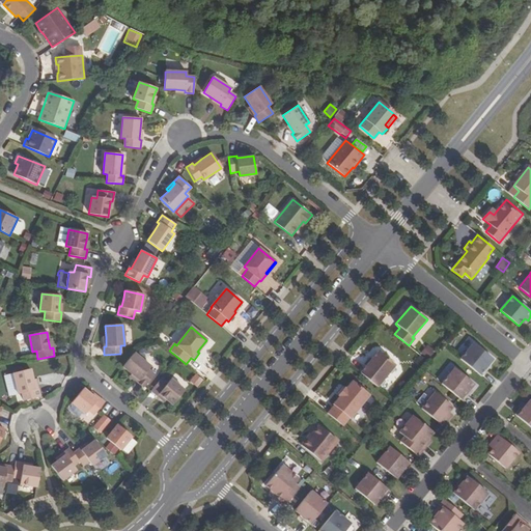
[(197,352),(199,353),(208,341),(206,340),(197,352)]
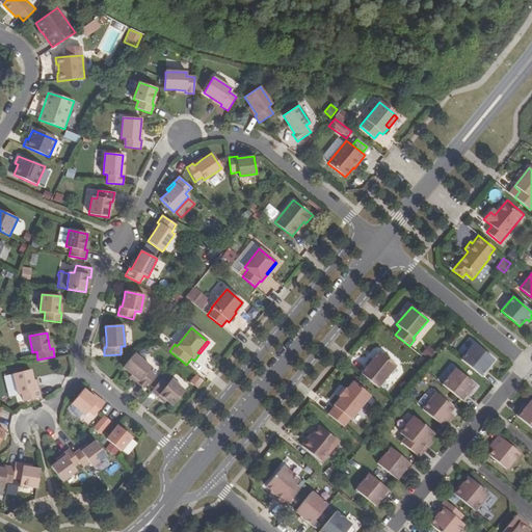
[(474,344),(461,360),(482,377),(487,371),(486,369),(489,365),(494,360),(474,344)]
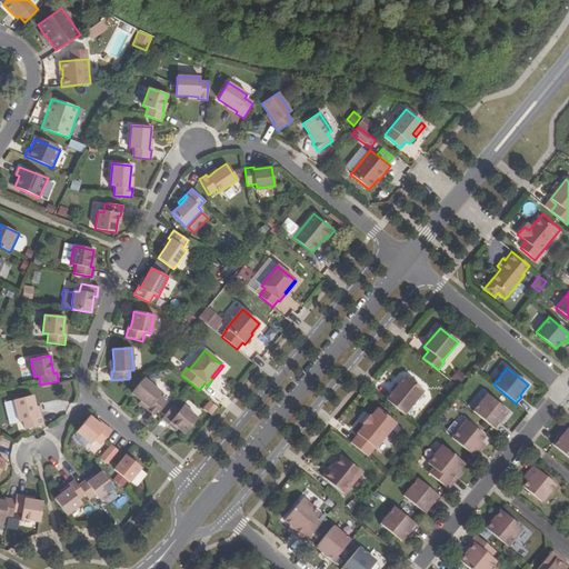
[(450,378),(459,385),(466,376),(458,369),(450,378)]
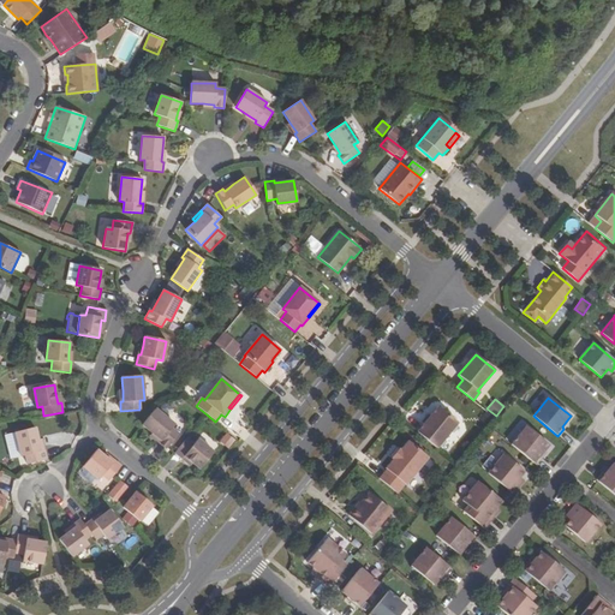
[(417,433),(436,448),(458,423),(439,407),(430,417),(424,424),(417,433)]
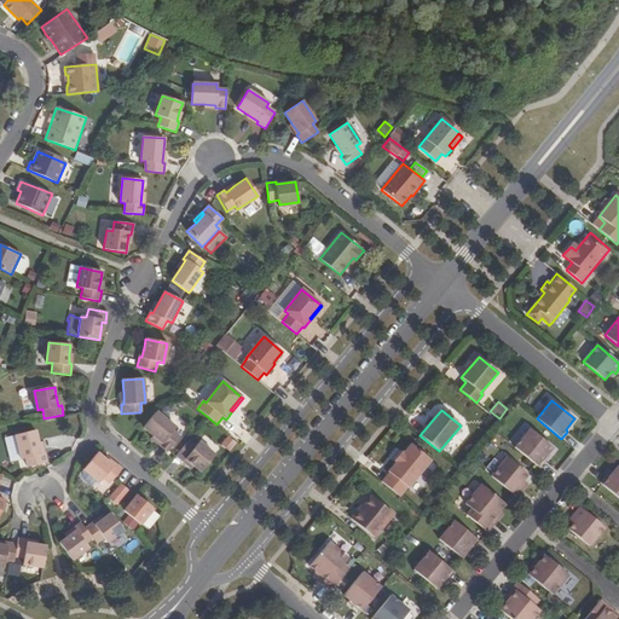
[(167,452),(180,438),(172,431),(175,427),(156,412),(143,428),(152,437),(162,444),(160,446),(167,452)]
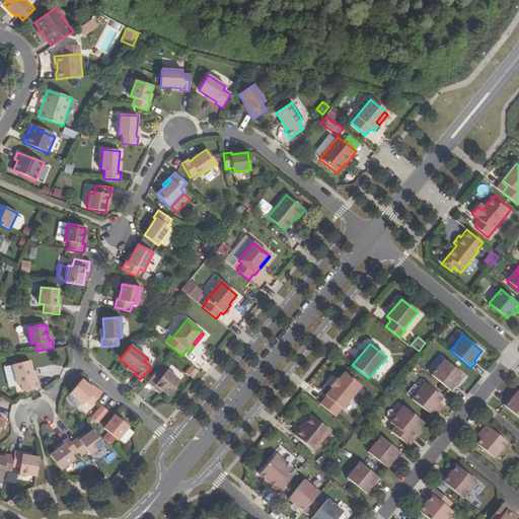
[(444,360),(431,375),(452,392),(457,386),(455,385),(459,380),(463,375),(444,360)]
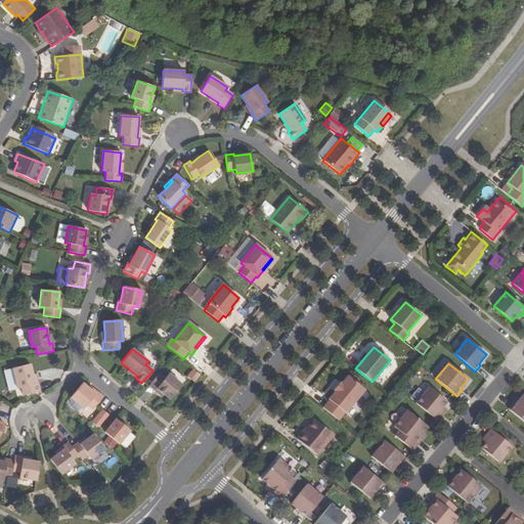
[(24,396),(39,392),(37,384),(35,385),(33,375),(30,364),(12,368),(17,389),(22,388),(24,396)]
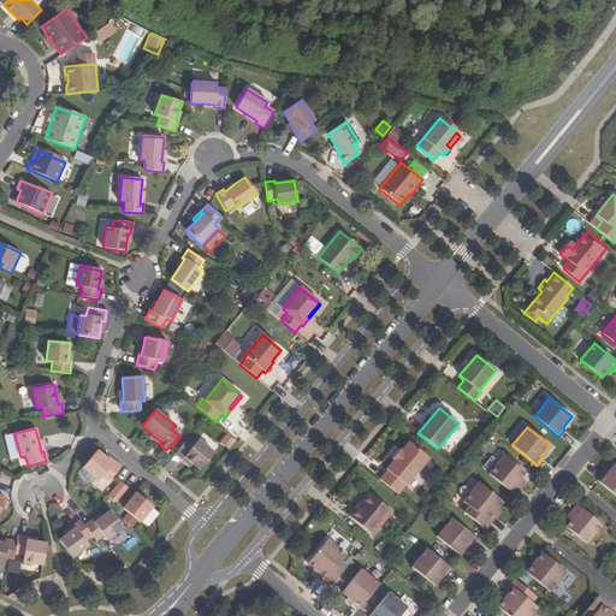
[(12,434),(5,436),(11,458),(18,456),(12,434)]
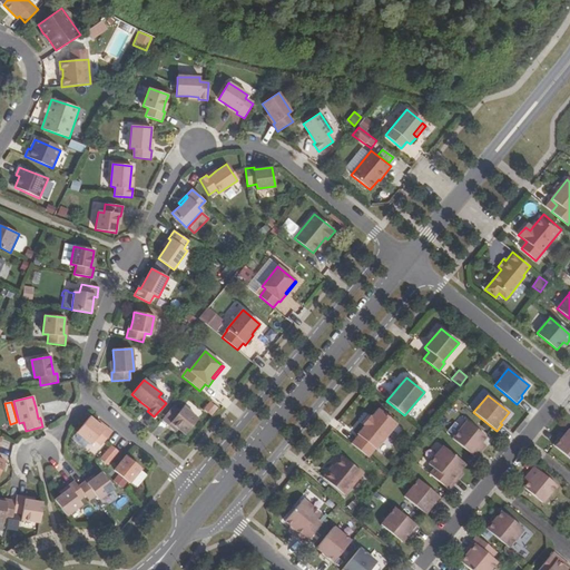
[(163,420),(169,426),(172,424),(178,430),(185,435),(197,420),(184,408),(179,412),(174,406),(163,420)]
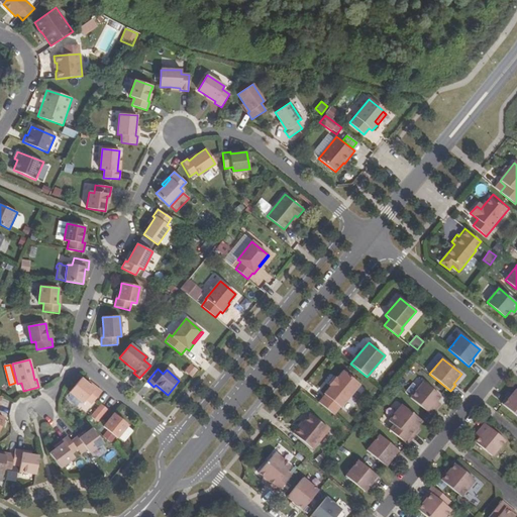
[(318,403),(333,415),(340,407),(341,408),(359,385),(342,371),(336,379),(335,378),(329,386),(330,387),(323,394),(325,395),(318,403)]
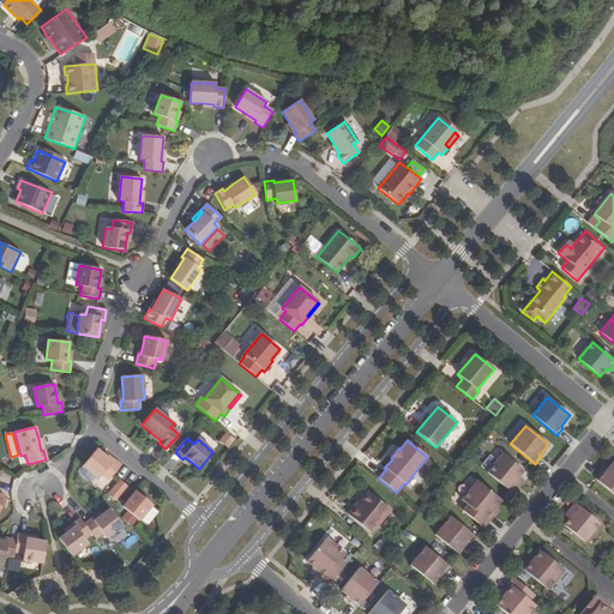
[(389,456),(391,458),(398,449),(396,446),(389,456)]
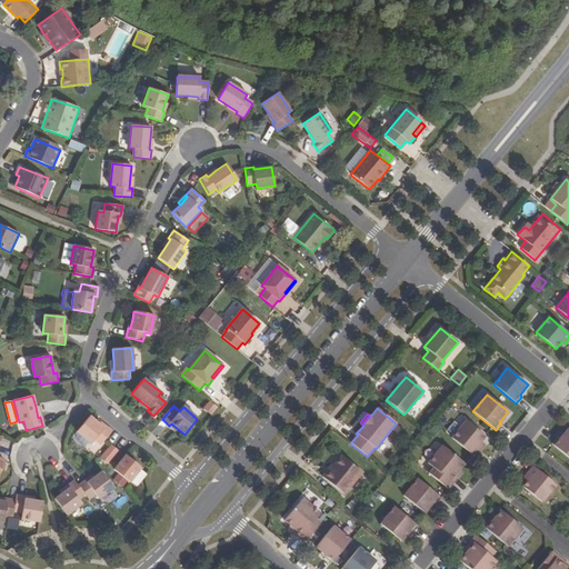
[(112,431),(105,426),(102,427),(96,421),(89,416),(77,432),(90,443),(95,439),(101,445),(112,431)]
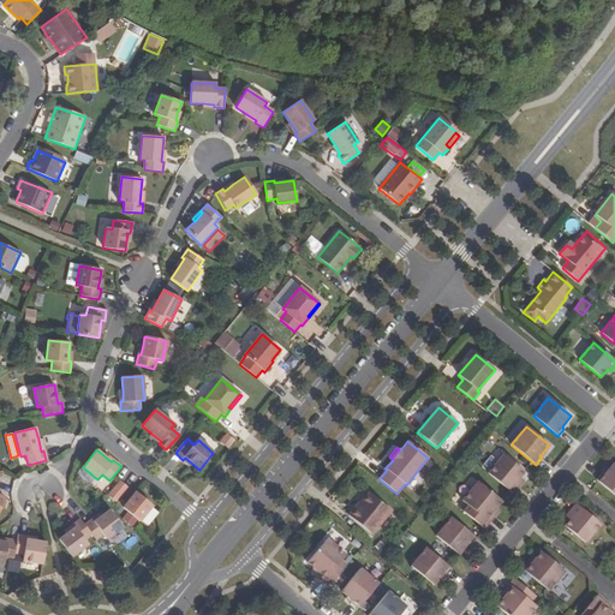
[(524,472),(503,455),(488,473),(513,494),(519,487),(515,483),(520,477),(524,472)]
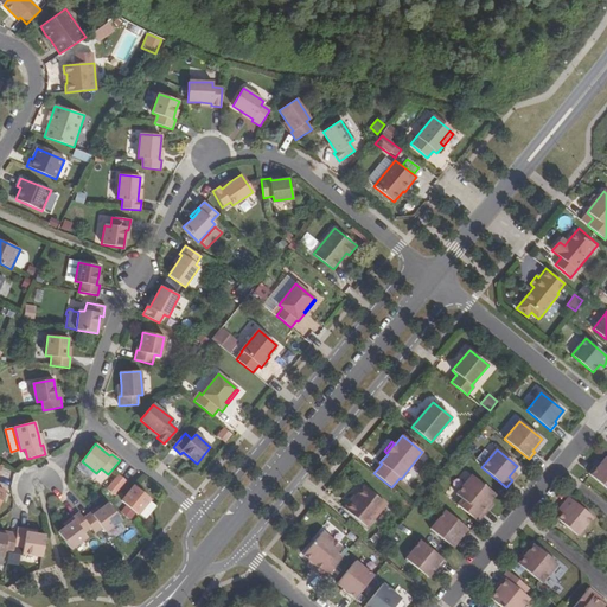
[(587,475),(606,491),(606,460),(605,459),(600,465),(595,470),(593,467),(587,475)]
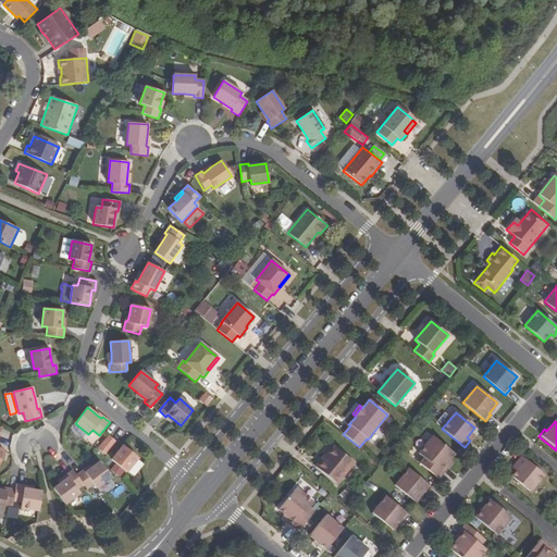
[(98,449),(104,455),(115,441),(109,435),(98,449)]
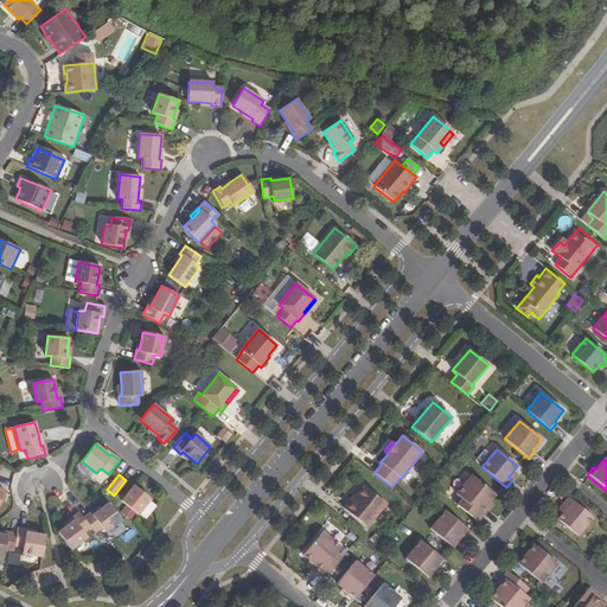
[(478,522),(489,509),(486,506),(490,502),(496,494),(472,475),(457,494),(462,499),(457,505),(478,522)]
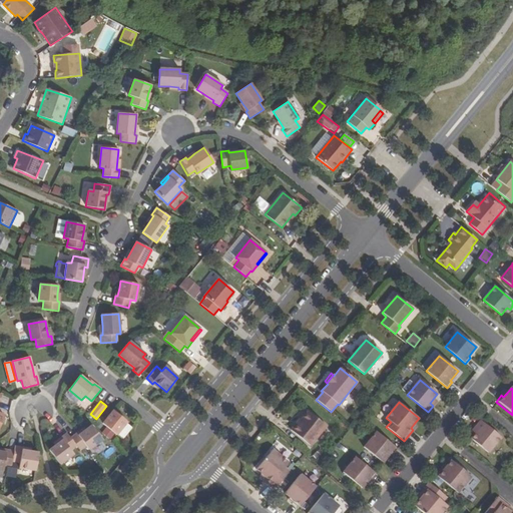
[(127,422),(113,410),(102,423),(116,435),(127,422)]
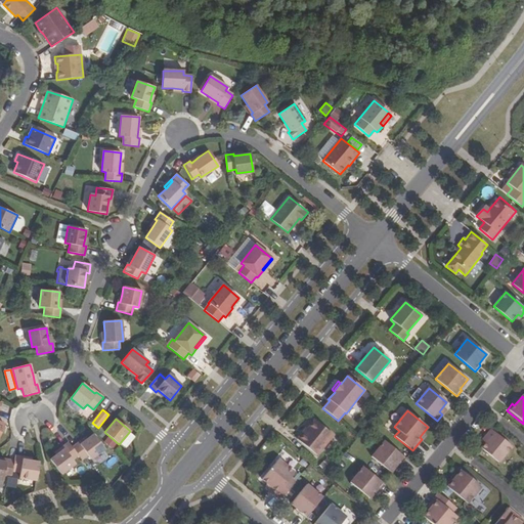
[(297,440),(317,455),(334,436),(315,420),(307,430),(309,431),(306,434),(303,432),(297,440)]
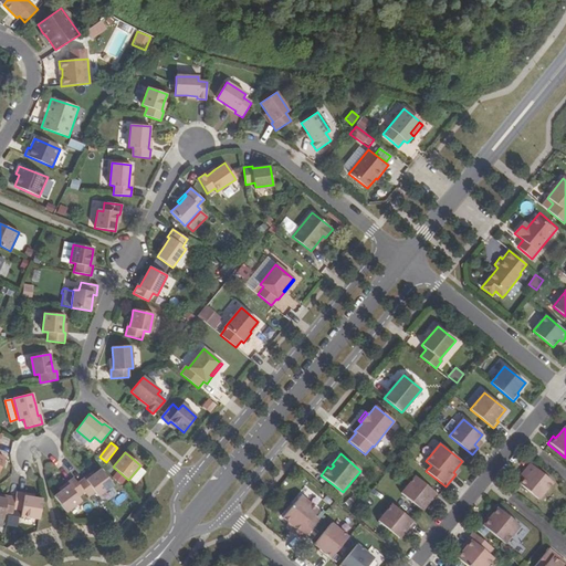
[(520,484),(538,500),(553,483),(531,463),(524,471),(528,474),(524,479),(520,484)]
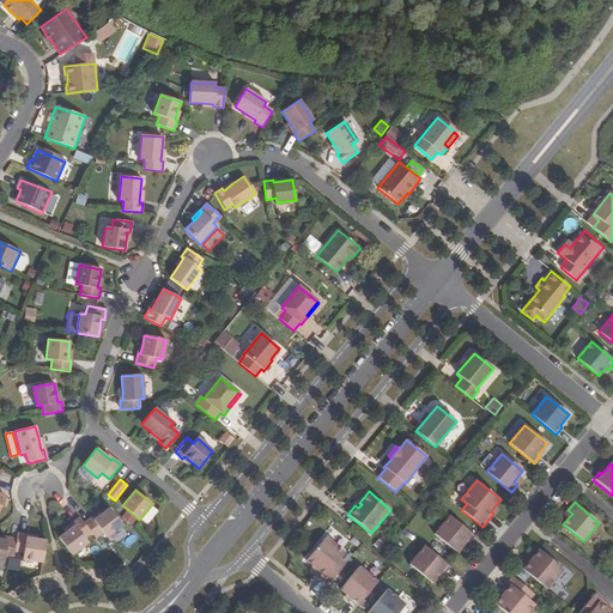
[(93,517),(84,523),(91,533),(96,539),(103,533),(107,538),(122,525),(109,508),(102,514),(95,520),(93,517)]
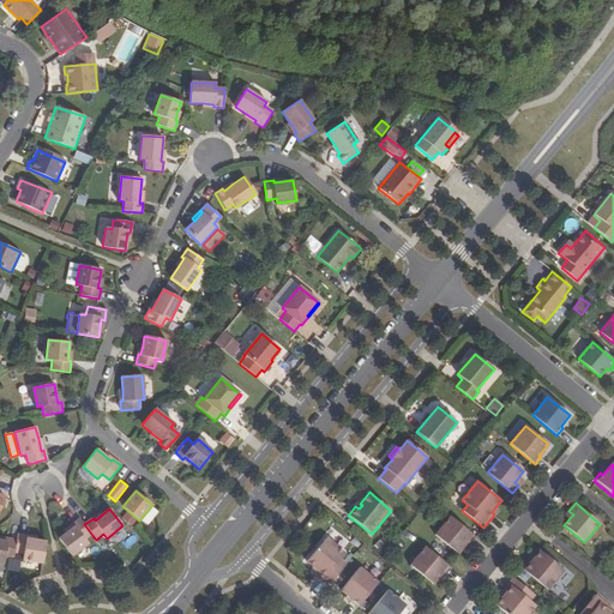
[(435,535),(458,554),(463,548),(467,543),(469,545),(475,537),(450,517),(435,535)]
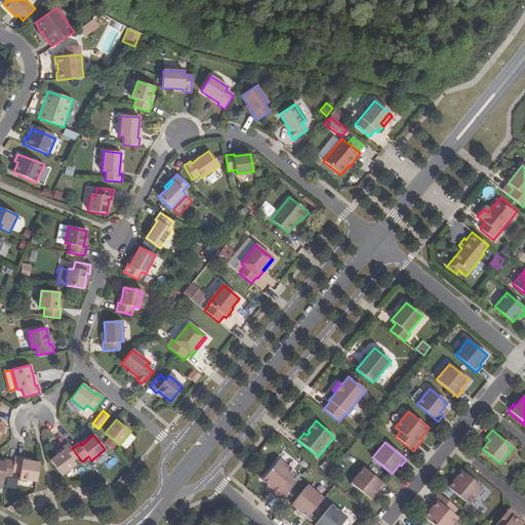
[(69,443),(62,449),(63,451),(56,455),(50,460),(62,476),(75,466),(72,460),(78,456),(72,448),(69,443)]
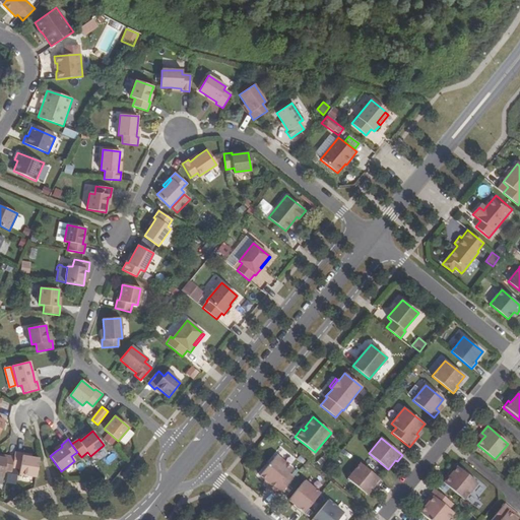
[(24,454),(15,452),(14,457),(12,468),(20,469),(19,474),(37,477),(39,458),(31,458),(23,456),(24,454)]
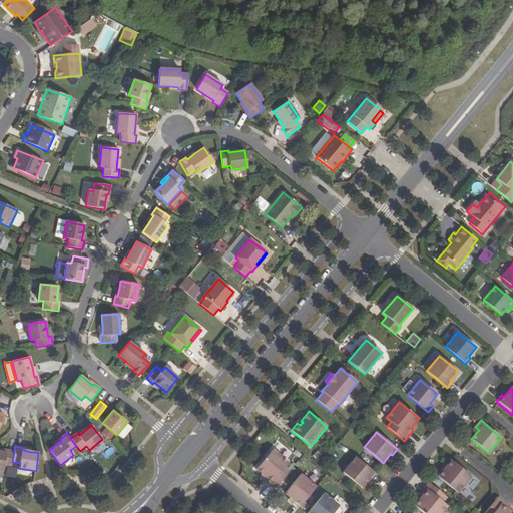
[(264,480),(275,489),(290,472),(285,467),(289,462),(272,449),(255,469),(262,474),(266,477),(264,480)]
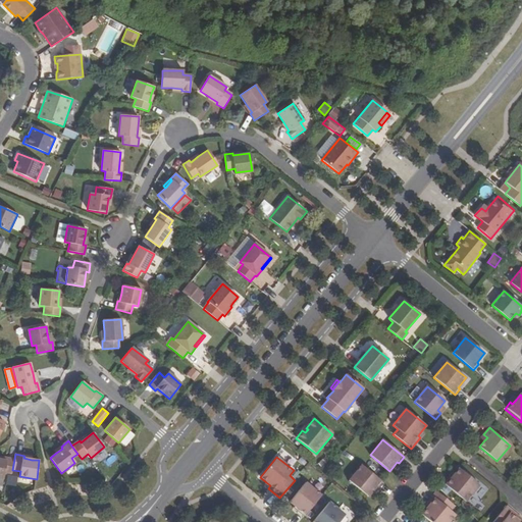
[(11,475),(14,459),(5,458),(5,460),(0,459),(0,485),(2,486),(4,474),(7,474),(11,475)]
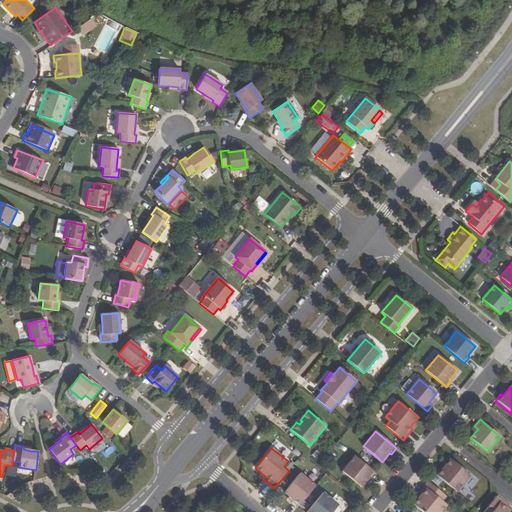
[(342,472),(361,487),(365,482),(368,478),(370,479),(375,473),(355,456),(342,472)]
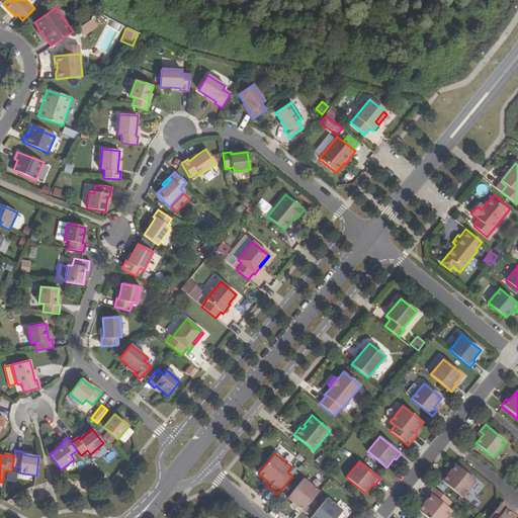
[(440,480),(462,498),(476,482),(455,464),(452,469),(447,475),(445,472),(440,480)]
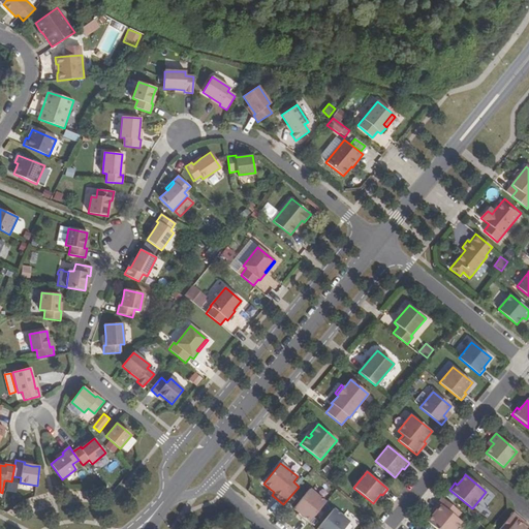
[(308,524),(325,502),(310,490),(293,509),(299,514),(303,517),(301,519),(308,524)]
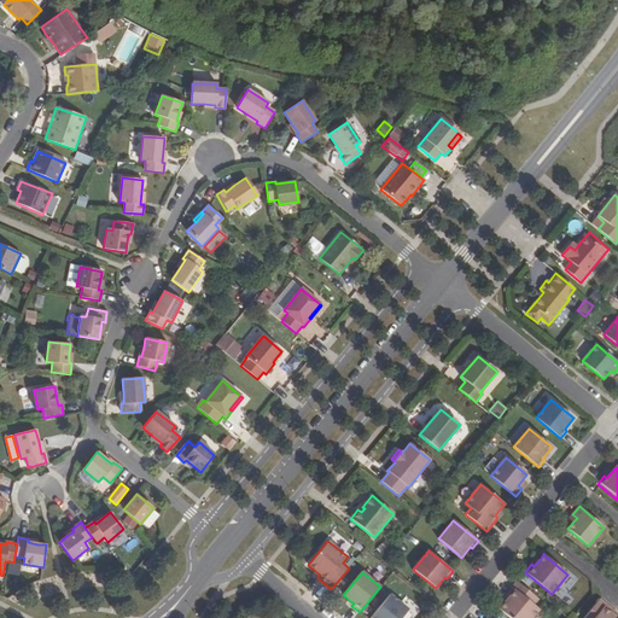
[(517,582),(506,595),(508,598),(505,602),(499,610),(508,617),(531,617),(538,610),(534,605),(538,599),(517,582)]
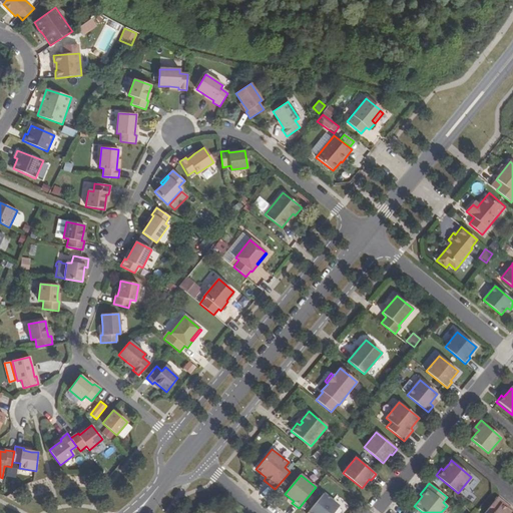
[(333,512),(339,506),(324,494),(307,512),(333,512)]
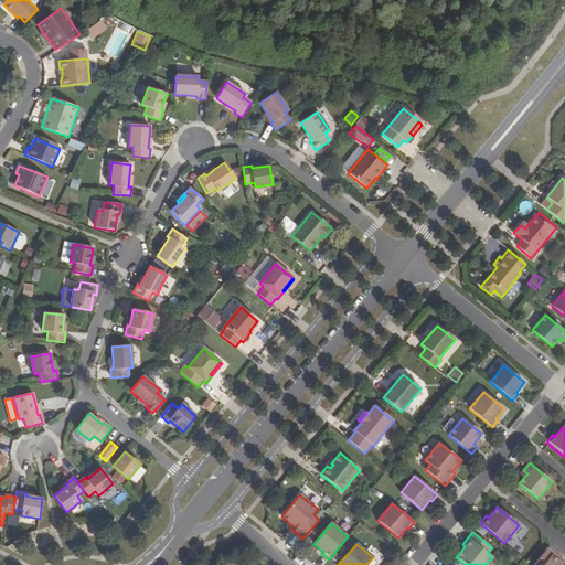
[(563,564),(558,561),(561,558),(547,548),(533,564),(563,564)]
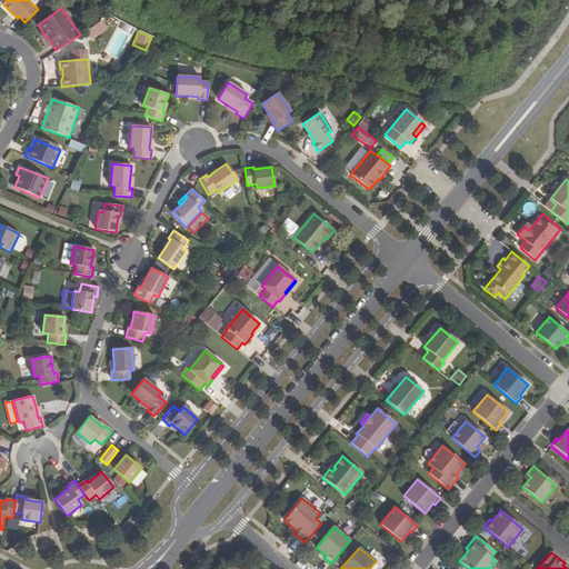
All buildings are outlined.
